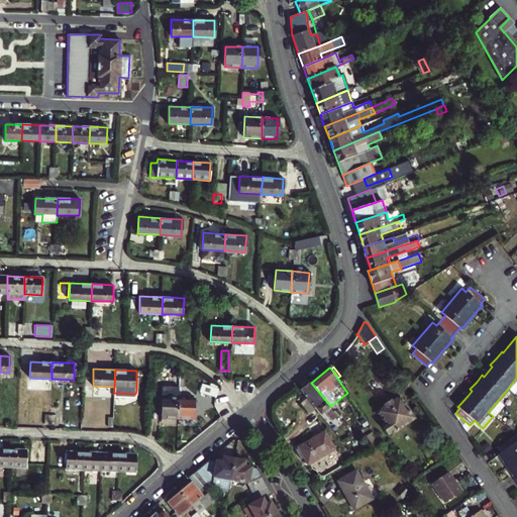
[(136,374),(136,390),(148,390),(149,375),(136,374)]
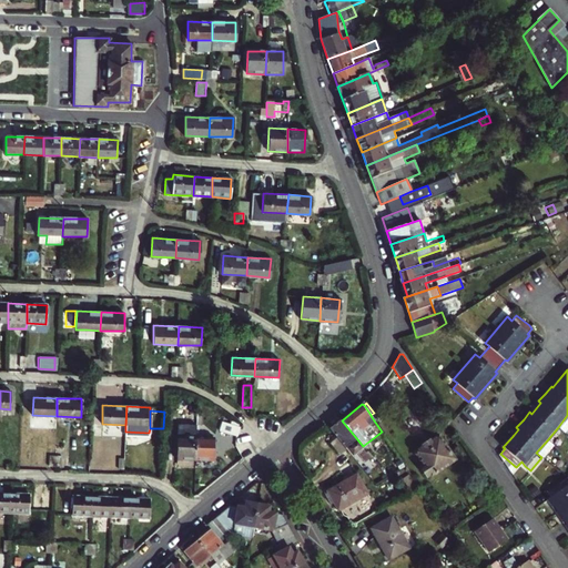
[(331,429),(337,437),(347,449),(353,456),(357,452),(362,457),(368,453),(363,446),(342,421),(331,429)]
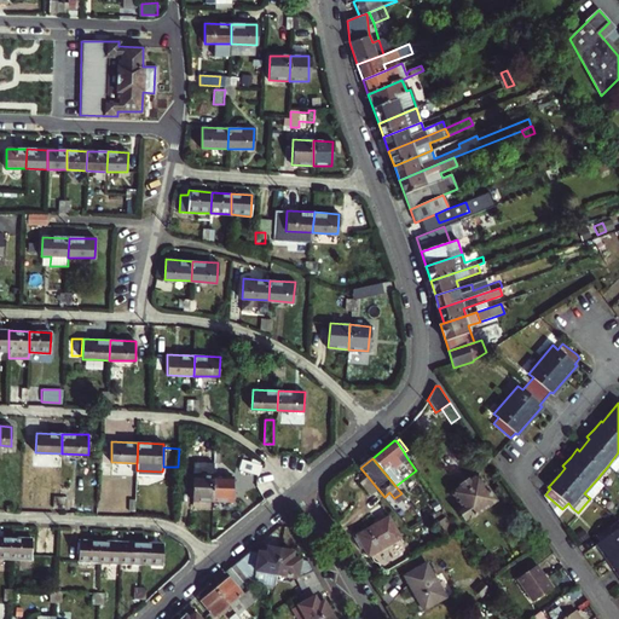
[(258,475),(261,466),(241,460),(238,469),(258,475)]
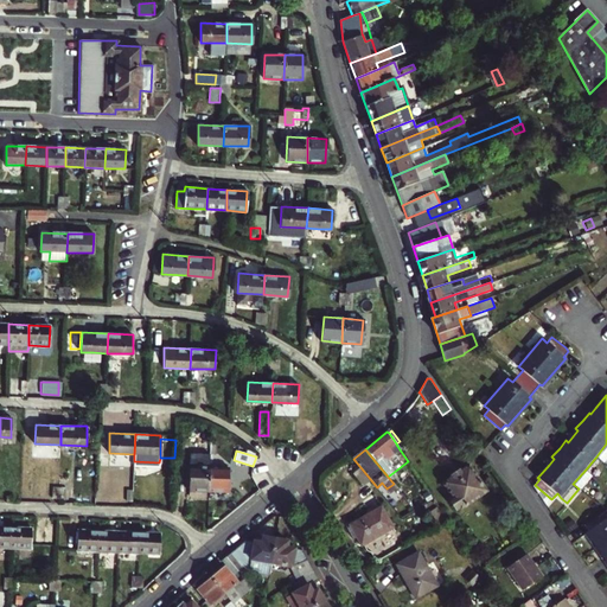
[(460,506),(461,508),(475,497),(474,496),(484,489),(468,466),(462,470),(461,468),(458,471),(454,464),(448,468),(453,474),(449,477),(451,478),(443,483),(453,497),(452,497),(452,503),(454,506),(459,508),(460,506)]
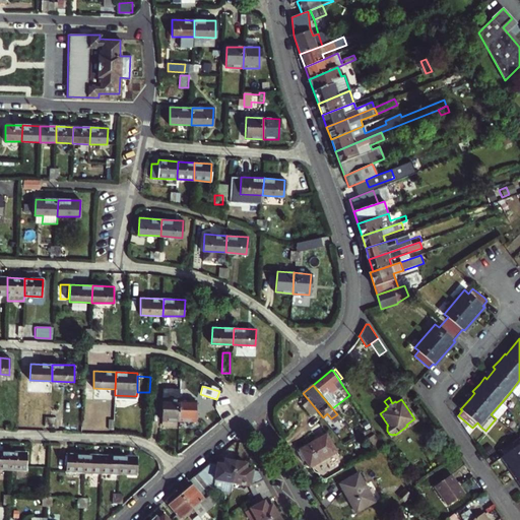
[(179,420),(180,400),(161,399),(161,419),(179,420)]
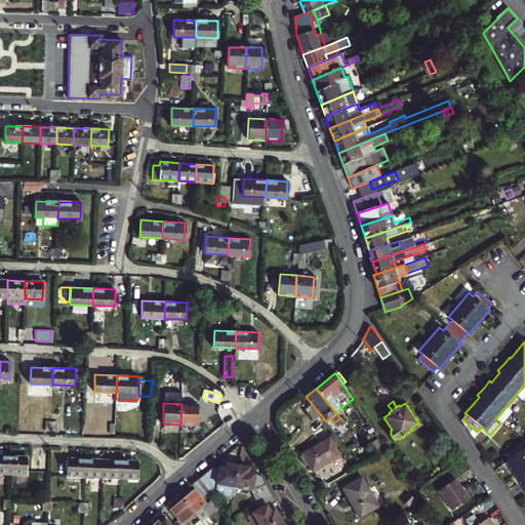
[(198,405),(182,404),(180,425),(198,425),(198,405)]
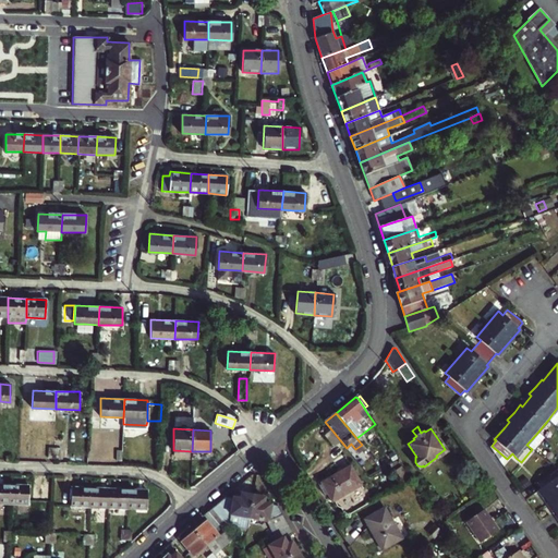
[(341,441),(331,429),(325,435),(335,447),(341,441)]
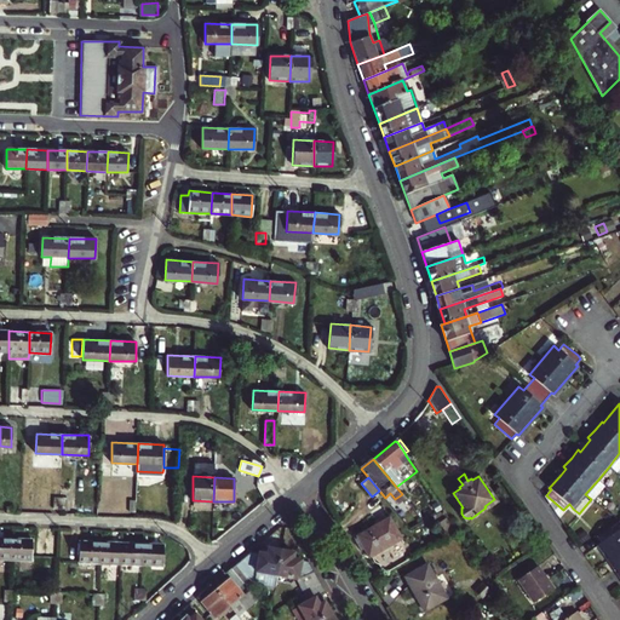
[(390,518),(357,537),(369,557),(402,539),(390,518)]
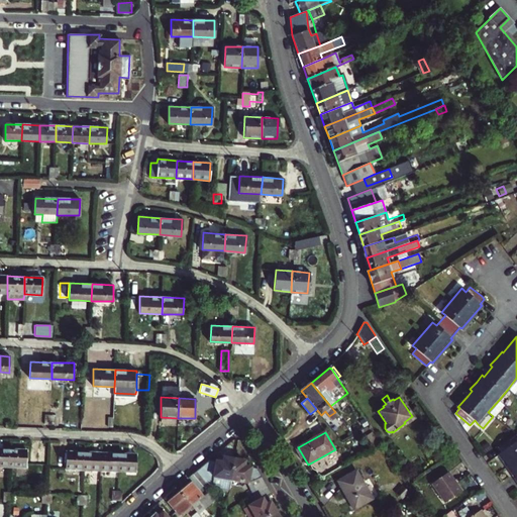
[(373,433),(368,436),(374,444),(378,441),(373,433)]
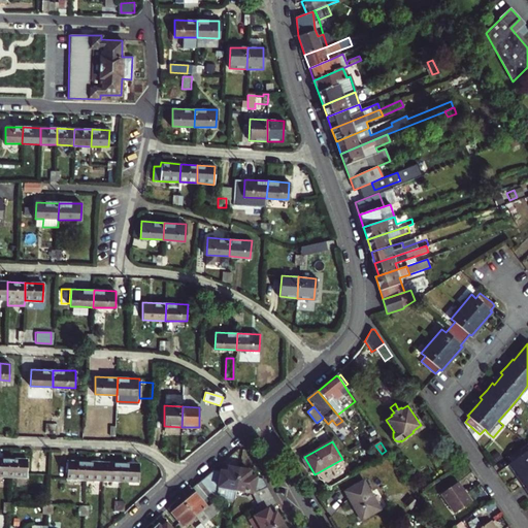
[(527,451),(524,446),(507,457),(512,463),(509,464),(519,476),(523,482),(521,484),(525,491),(527,494),(527,451)]
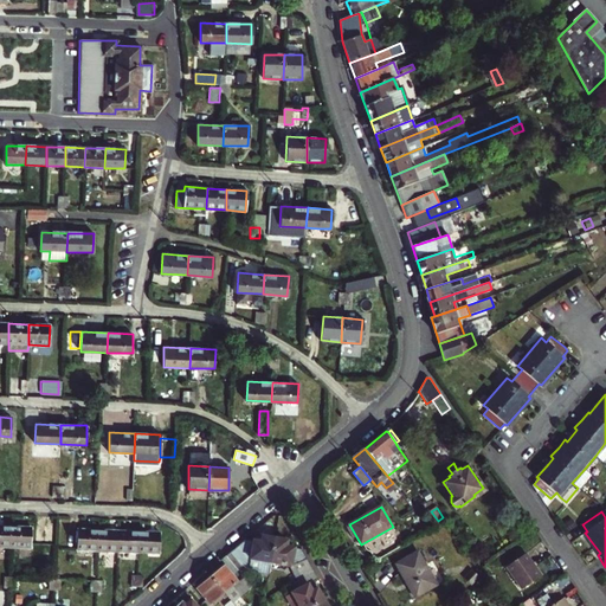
[(12,526),(0,526),(0,546),(11,547),(12,526)]
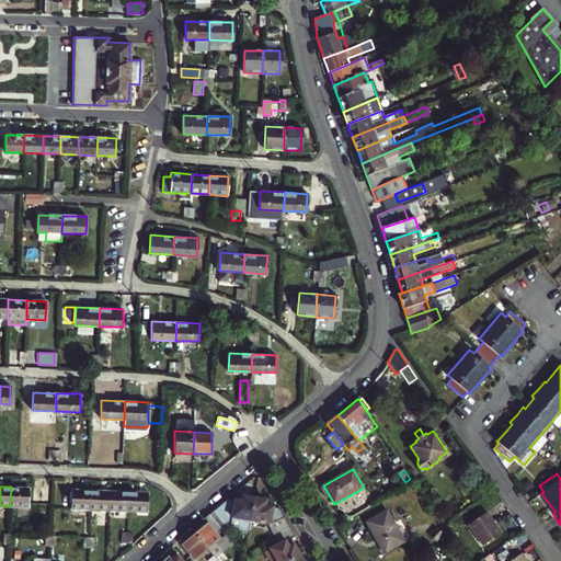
[(30,488),(11,487),(10,506),(30,506),(30,488)]
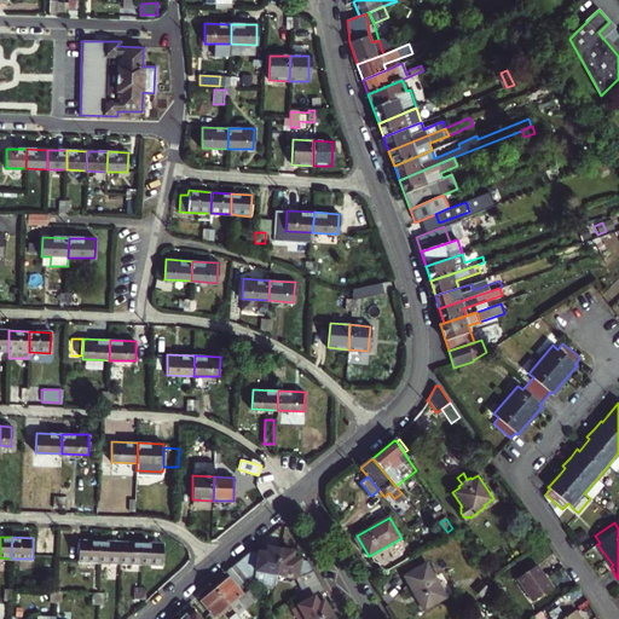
[(79,561),(100,562),(102,541),(80,539),(79,561)]
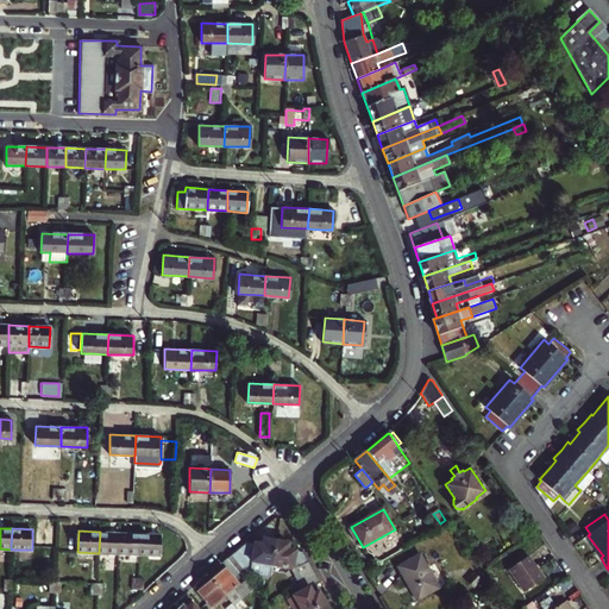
[(99,553),(119,553),(120,533),(100,532),(99,553)]
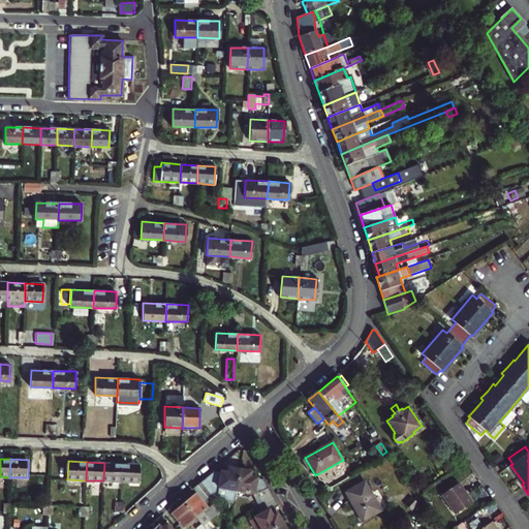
[(122,464),(104,463),(103,480),(121,481),(122,464)]
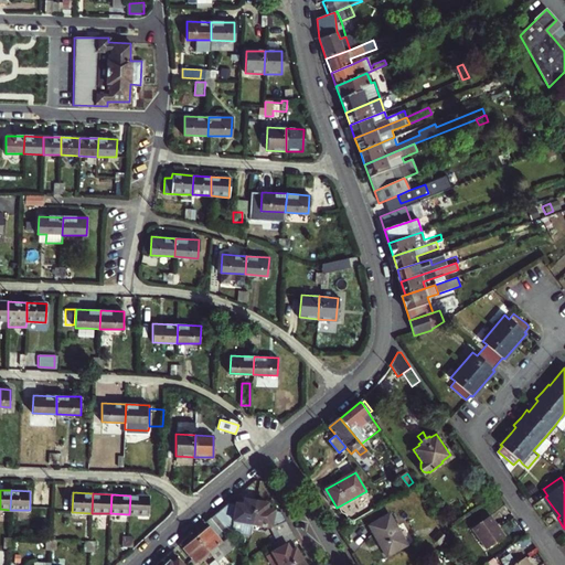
[(149,496),(130,496),(129,514),(149,515),(149,496)]
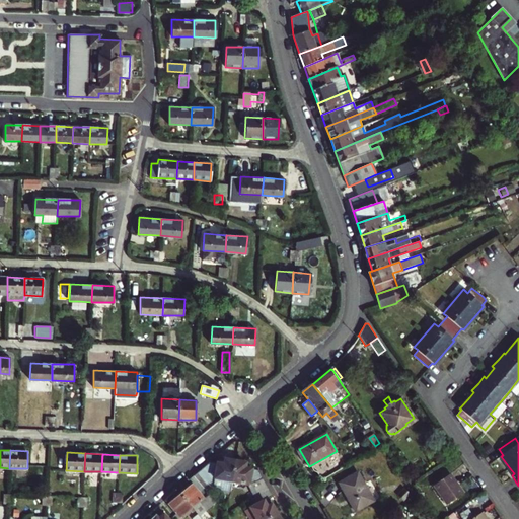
[(210,461),(197,472),(207,486),(223,489),(221,501),(214,502),(215,503),(225,515),(225,514),(231,482),(235,460),(223,458),(216,460),(216,462),(210,461)]
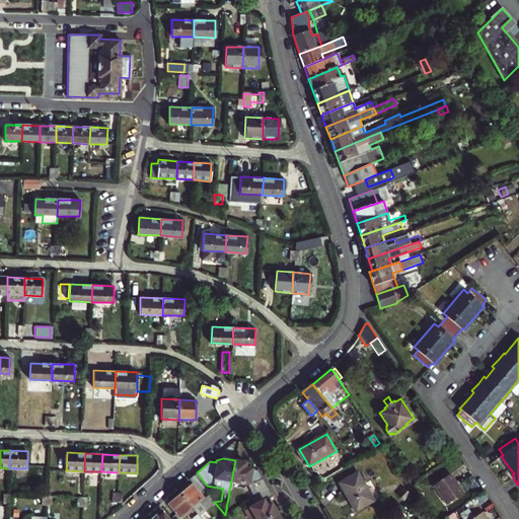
[(247,485),(254,497),(269,489),(258,469),(244,467),(245,462),(235,460),(231,482),(247,485)]
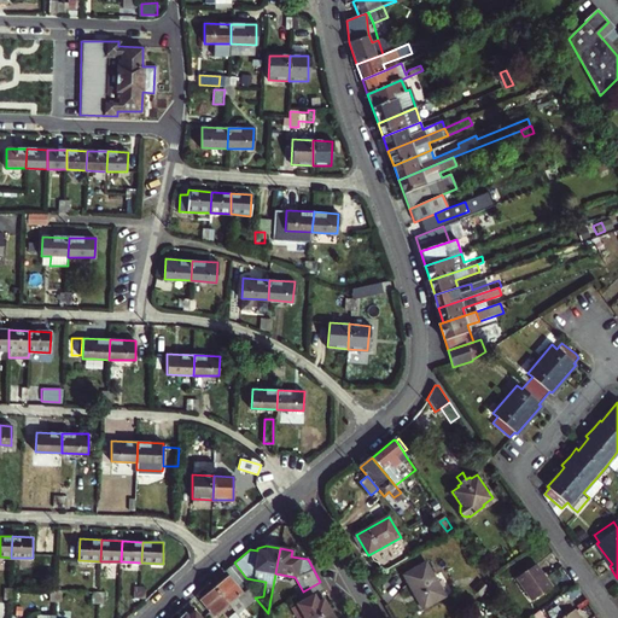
[(426,563),(403,575),(424,608),(445,596),(426,563)]
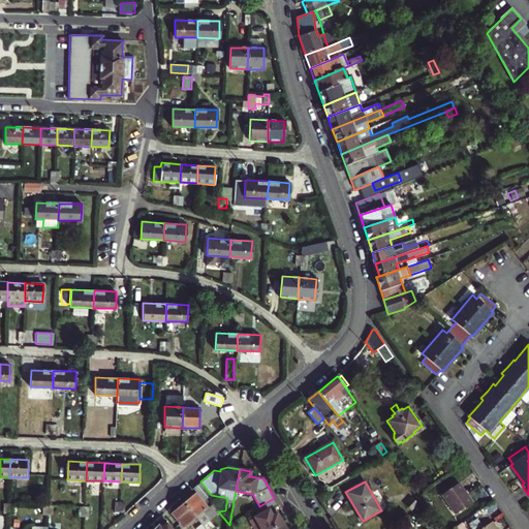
[(458,483),(441,494),(456,514),(472,503),(458,483)]
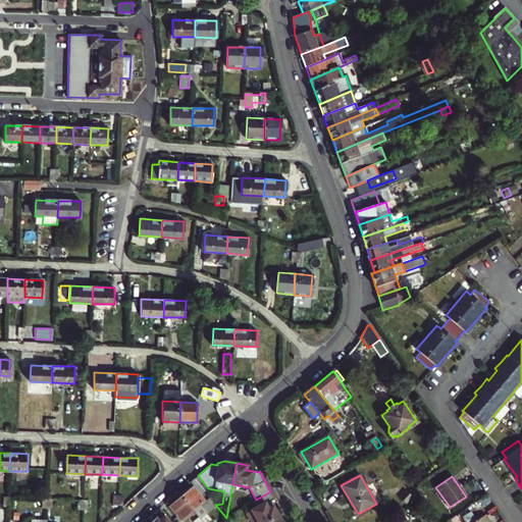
[(180,497),(195,513),(199,517),(202,521),(208,521),(210,521),(203,514),(205,511),(207,513),(216,506),(215,505),(194,478),(177,492),(180,497)]
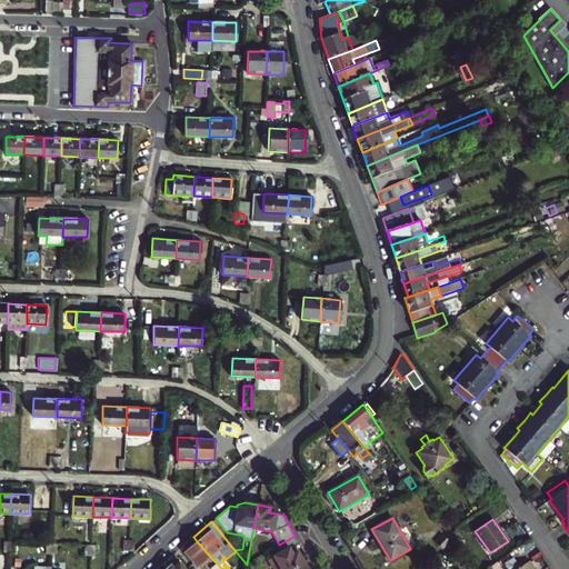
[(289,568),(303,561),(298,551),(292,553),(290,548),(299,542),(295,536),(279,545),(273,548),(277,555),(268,560),(272,568),(289,568)]
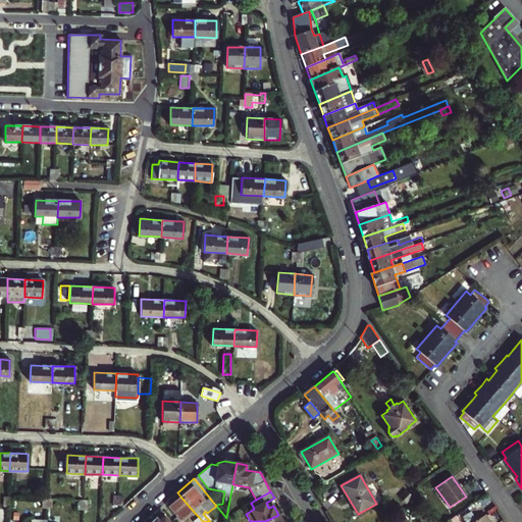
[(193,515),(195,513),(180,497),(168,507),(180,521),(191,512),(193,515)]
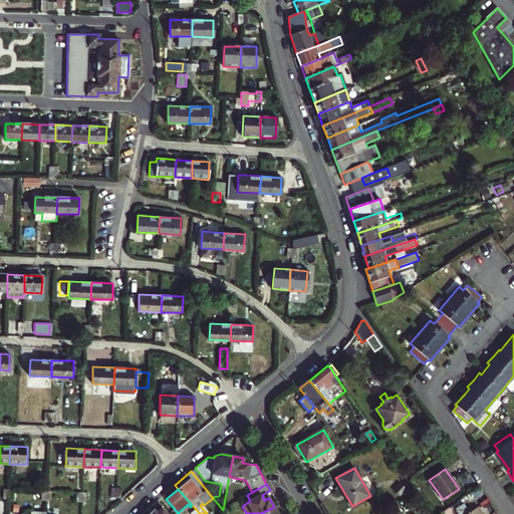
[(18,513),(19,504),(10,503),(9,513),(18,513)]
